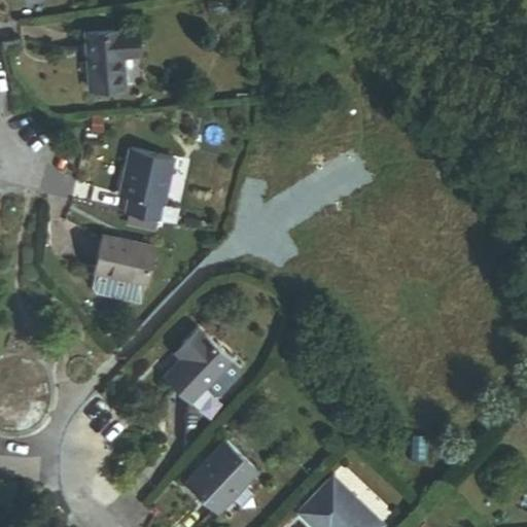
[(85,33),(90,91),(124,88),(121,56),(139,54),(137,30),(85,33)]
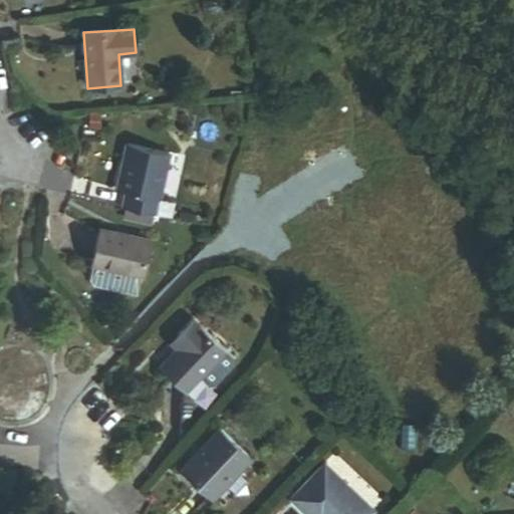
[(153,216),(157,217),(160,201),(170,156),(129,147),(118,192),(127,194),(123,210),(153,216)]
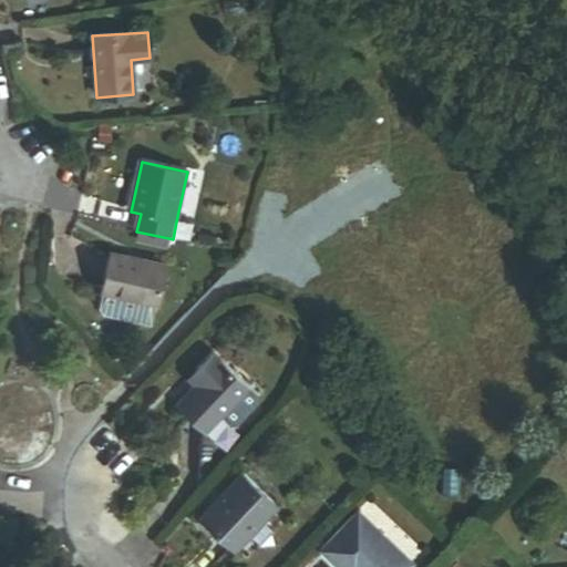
[(176,222),(173,239),(188,243),(193,226),(176,222)]
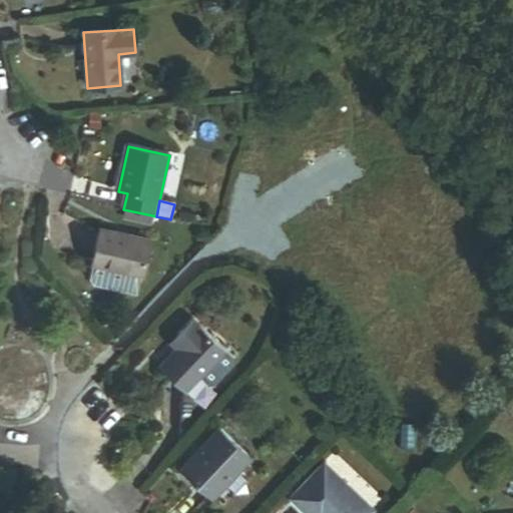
[(152,215),(123,209),(121,218),(149,224),(152,215)]
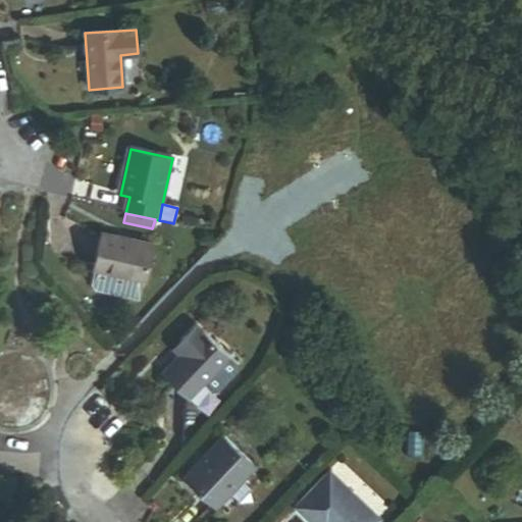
[(103,233),(95,271),(96,271),(93,283),(99,292),(140,301),(152,245),(103,233)]
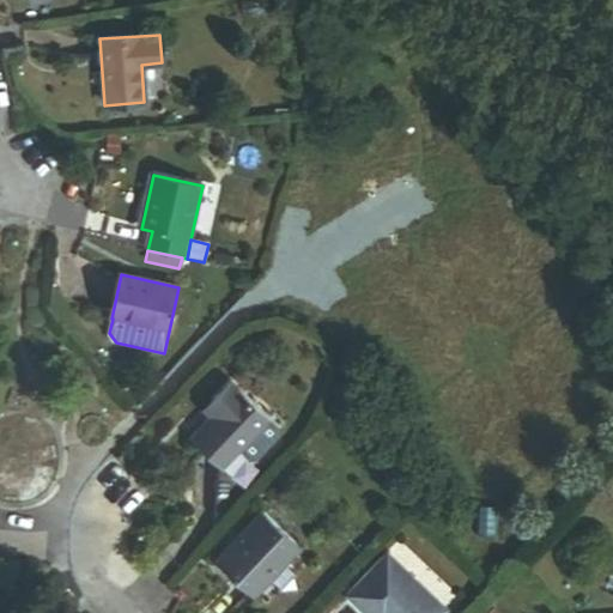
[(188,442),(219,472),(237,454),(265,425),(267,423),(228,384),(211,402),(219,411),(210,420),(188,442)]
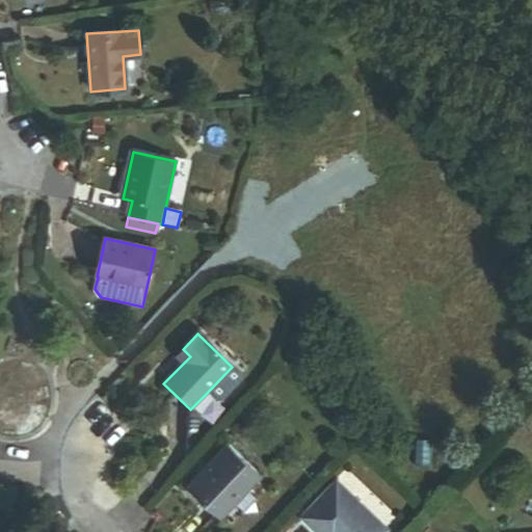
[(182,365),(190,356),(183,349),(175,357),(182,365)]
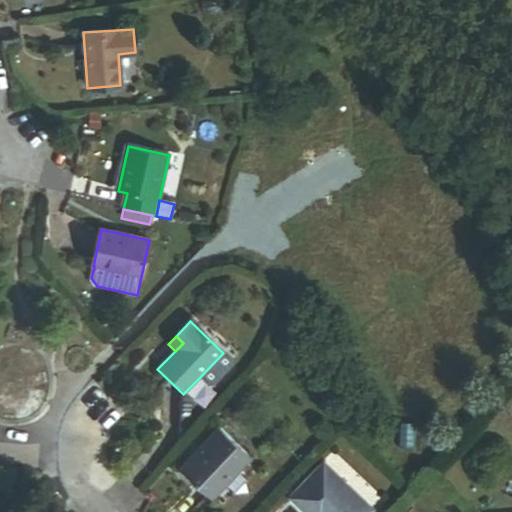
[(221,355),(198,379),(206,387),(211,387),(229,368),(229,362),(221,355)]
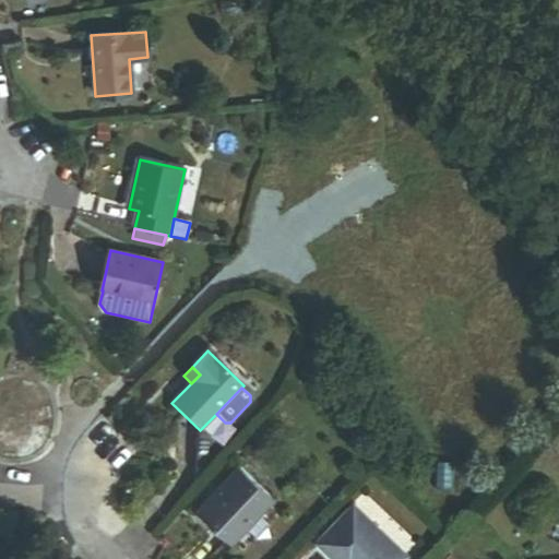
[(268,502),(232,467),(189,512),(225,546),(268,502)]
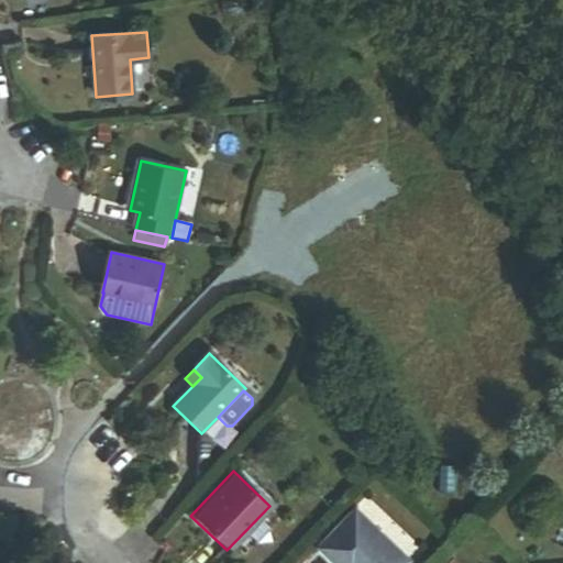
[(405,562),(408,560),(354,508),(318,547),(334,562),(405,562)]
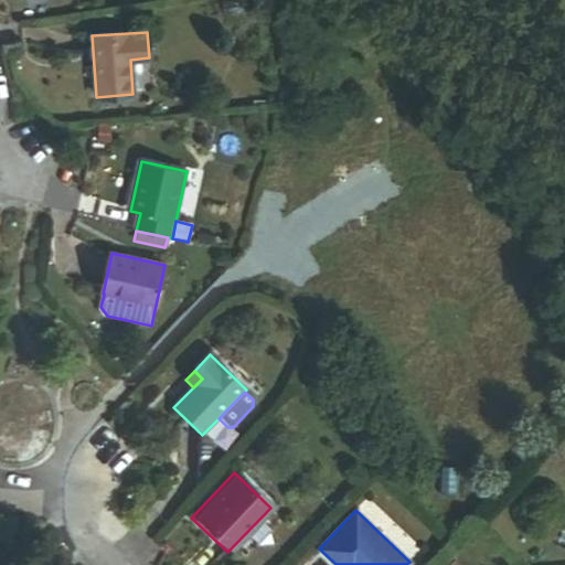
All buildings are outlined.
